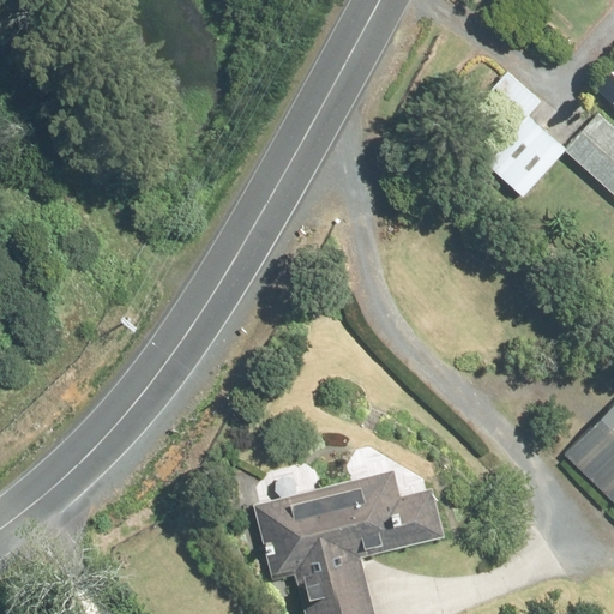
[(521,197),(564,150),(525,114),(541,97),(510,70),(477,104),(507,132),(481,161),(521,197)]
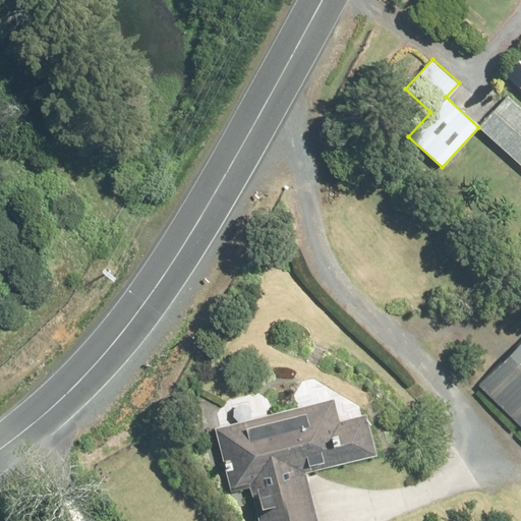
[(520,61),(505,79),(520,94),(520,61)]
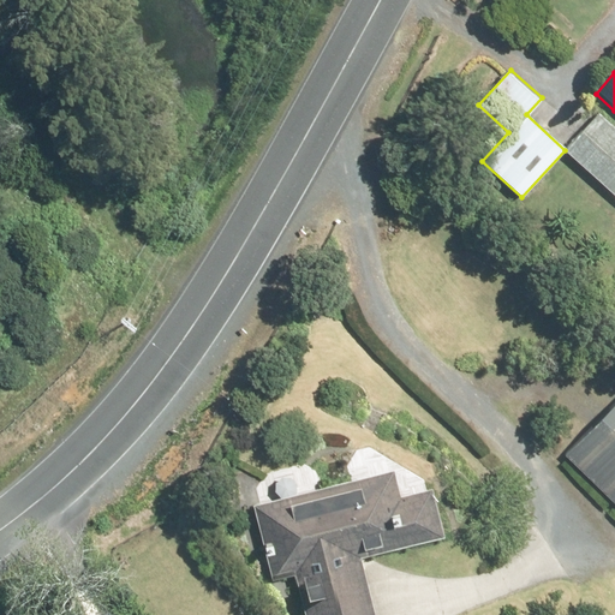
[(614,132),(602,120),(567,159),(614,201),(614,132)]
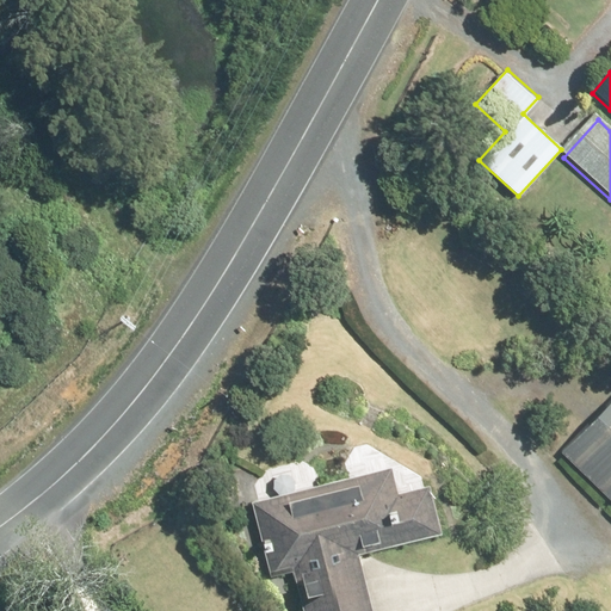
[(610,400),(560,460),(610,503),(610,400)]
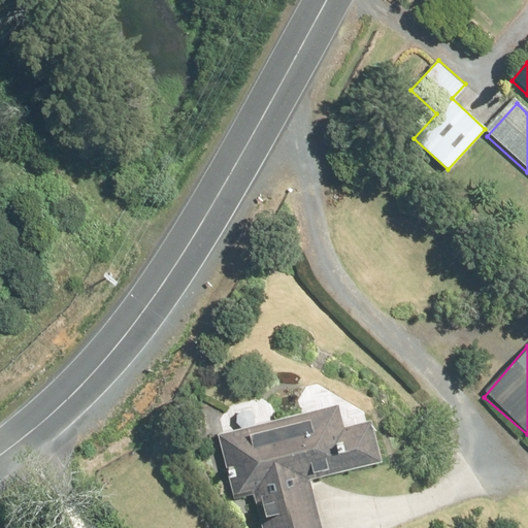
[(337,405),(217,435),(234,502),(253,497),(260,527),(320,527),(307,477),(378,459),(368,420),(342,427),(337,405)]
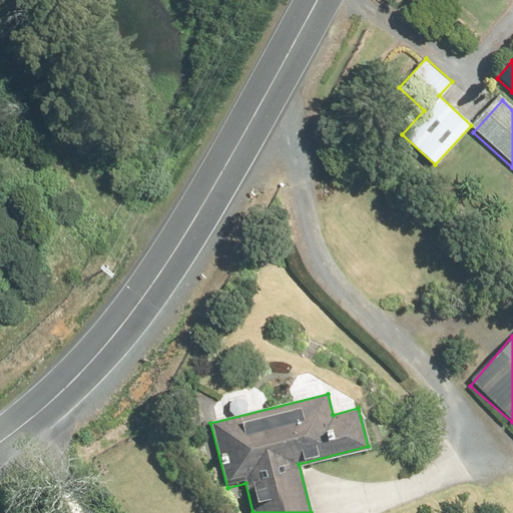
All buildings are outlined.
